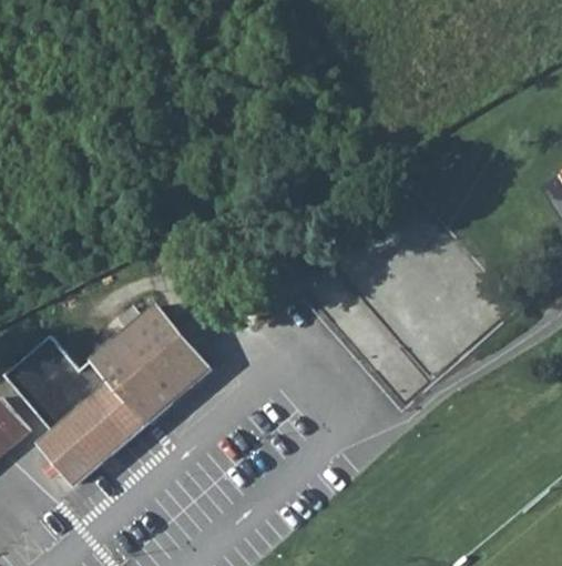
[(129,329),(151,310),(136,294),(115,313),(129,329)]
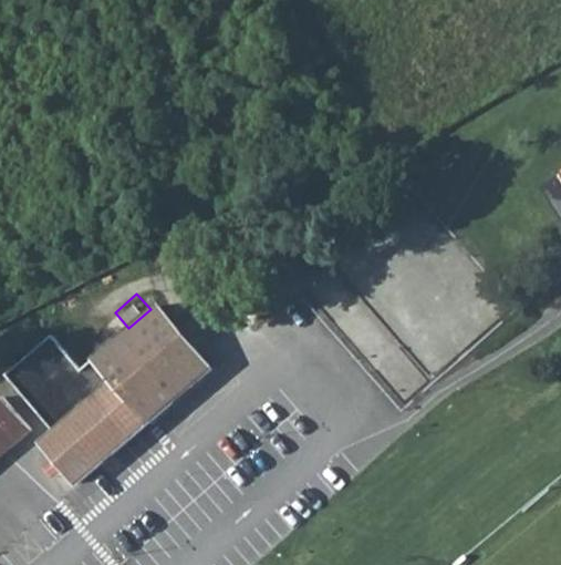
[(56,432),(43,444),(79,484),(210,366),(155,304),(151,309),(128,328),(82,370),(52,336),(7,377),(56,432)]
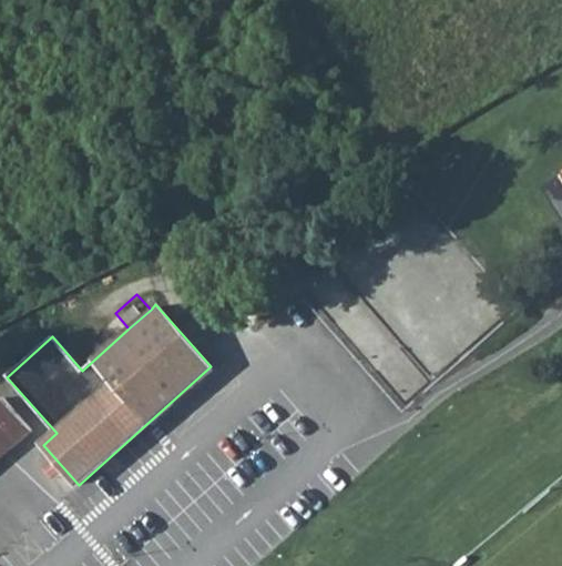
[(0,435),(12,448),(32,432),(3,400),(0,401),(0,435)]
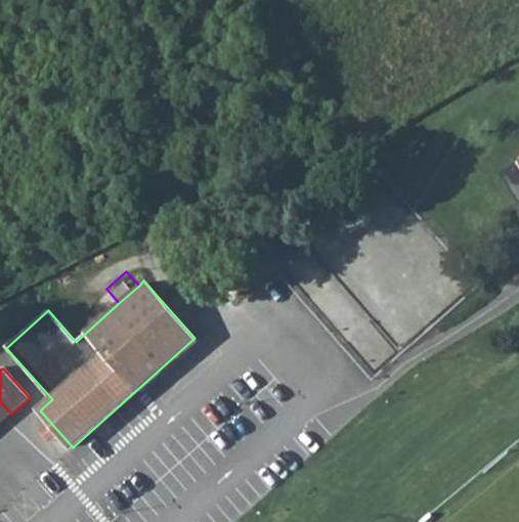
[(0,423),(11,414),(0,401),(0,423)]
